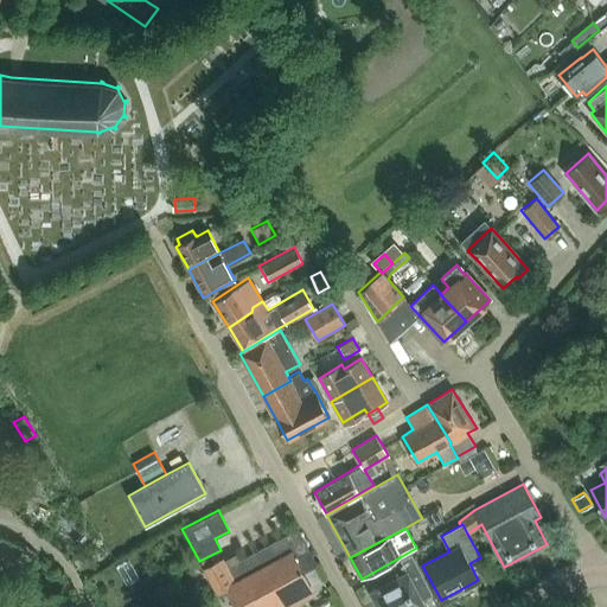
[(300,566),(314,558),(298,529),(227,568),(222,558),(205,568),(218,593),(227,588),(236,606),(272,606),(283,601),(286,606),(288,606),(308,596),(305,589),(311,586),(300,566)]
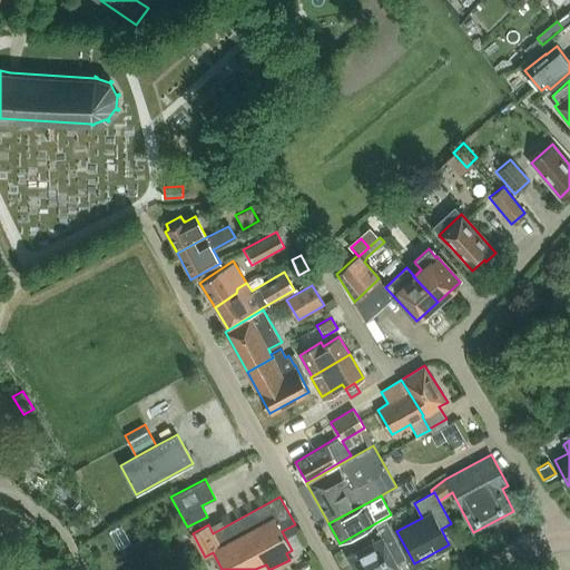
[(400,569),(396,562),(405,558),(386,520),(376,526),(383,537),(347,556),(354,569),(400,569)]
